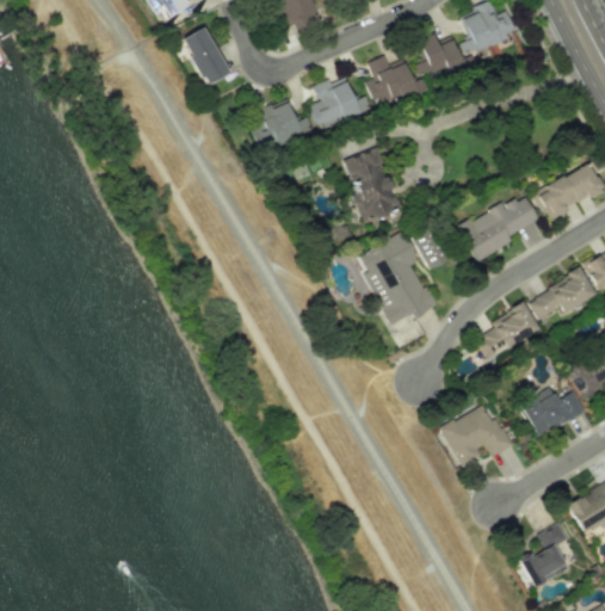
[(190,4),(187,0),(160,0),(172,17),(190,4)]
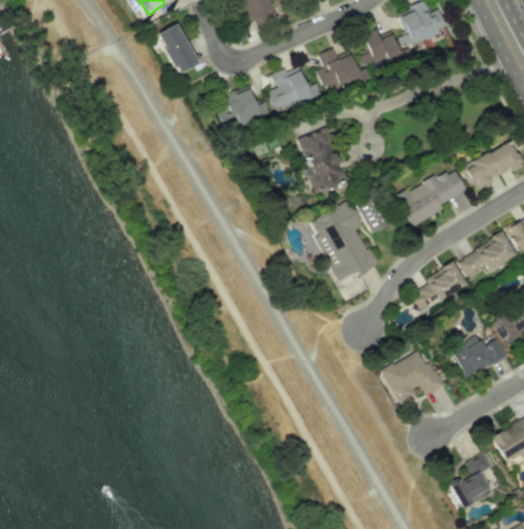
[(241,0),(254,29),(278,18),(269,0),(241,0)]
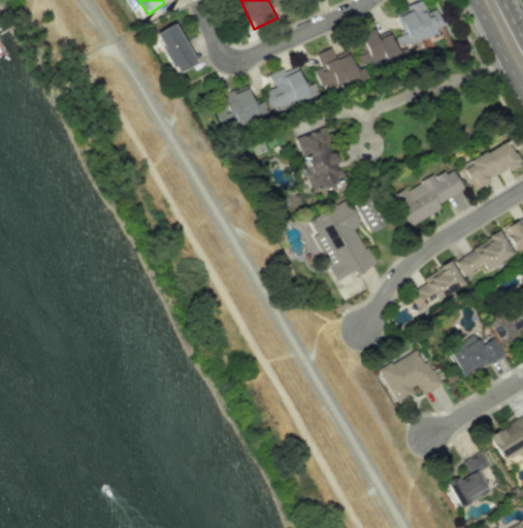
[(442,33),(439,28),(446,27),(439,8),(429,12),(425,0),(422,0),(409,5),(411,9),(399,13),(405,32),(399,34),(402,46),(442,33)]
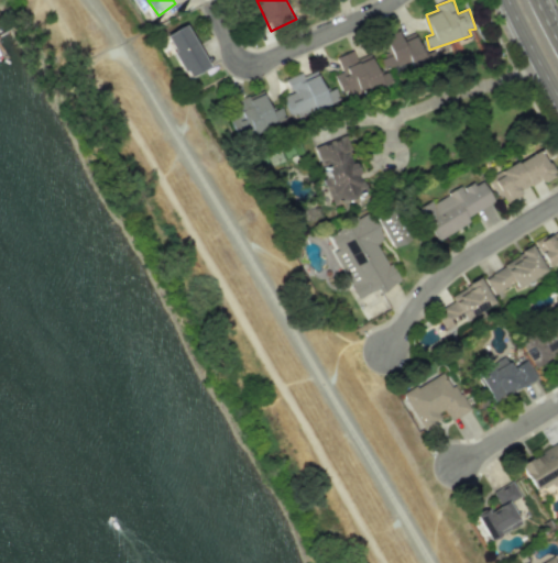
[(214,66),(189,24),(168,35),(193,78),(214,66)]
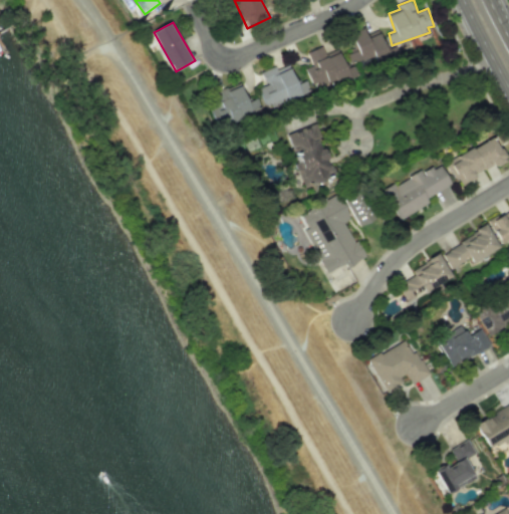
[(354,35),(357,52),(351,53),(352,62),(376,57),(376,60),(389,58),(384,30),(354,35)]
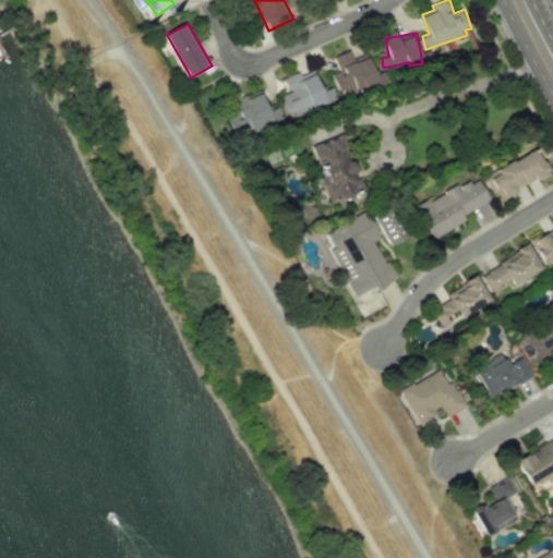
[(357,59),(353,50),(337,57),(343,71),(335,74),(344,96),(381,82),(371,53),(357,59)]
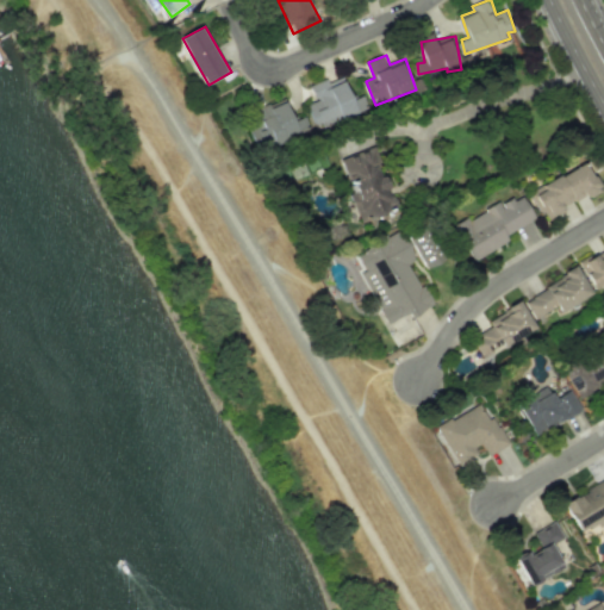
[(313,86),(321,101),(311,105),(319,129),(372,109),(366,95),(355,99),(347,78),(332,83),(331,79),(313,86)]
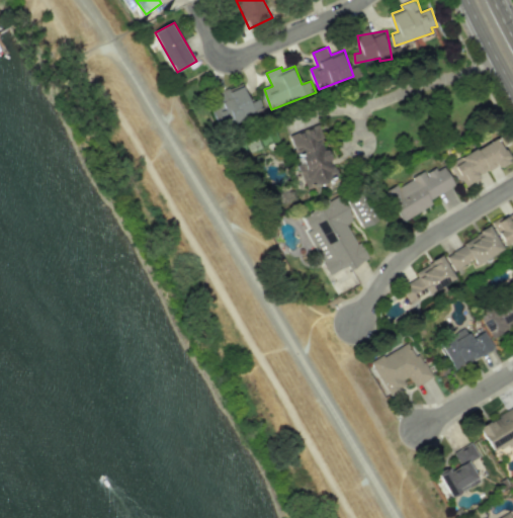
[(250,101),(247,85),(214,93),(222,123),(266,113),(262,98),(250,101)]
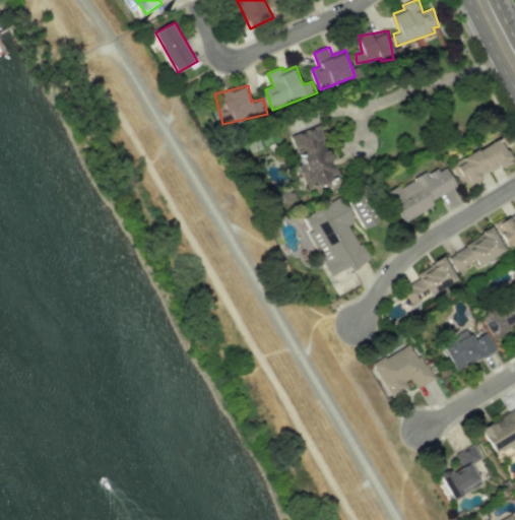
[(293,135),(311,188),(342,177),(339,167),(337,168),(321,125),(293,135)]
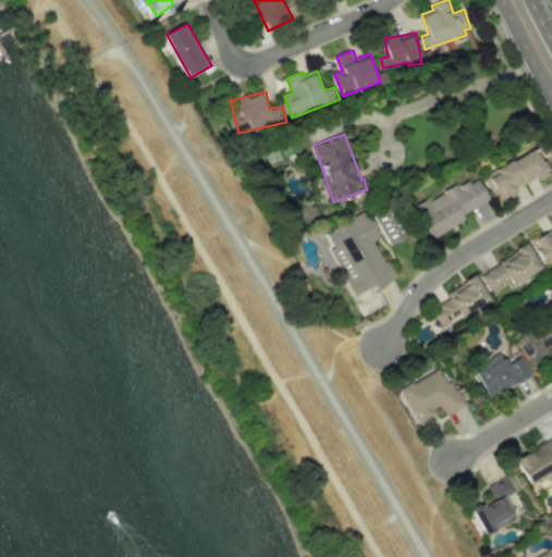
[(519,188),(551,173),(540,149),(488,172),(501,201),(520,193),(519,188)]
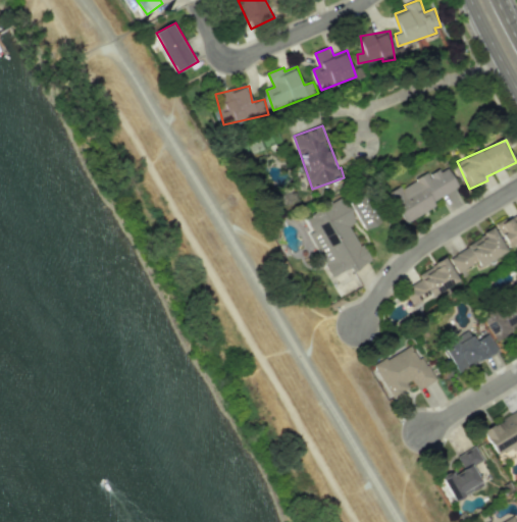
[(461,187),(448,163),(390,196),(405,224),(438,206),(435,201),(461,187)]
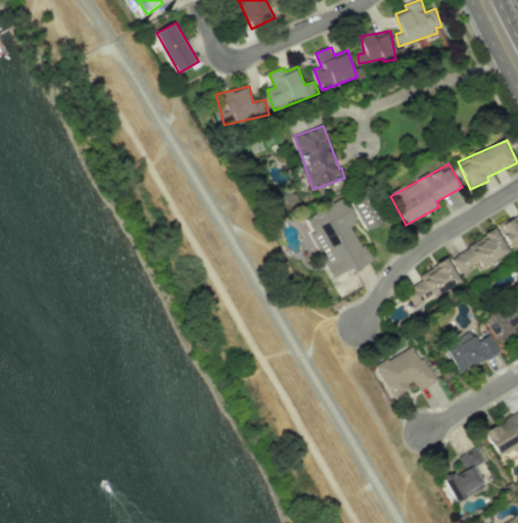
[(384,223),(373,193),(354,200),(365,231),(384,223)]
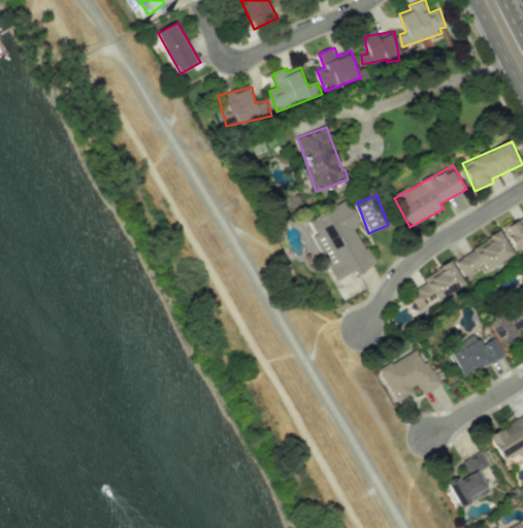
[(339,281),(358,271),(359,274),(378,265),(359,228),(363,225),(350,200),(313,220),(320,234),(317,236),(339,281)]
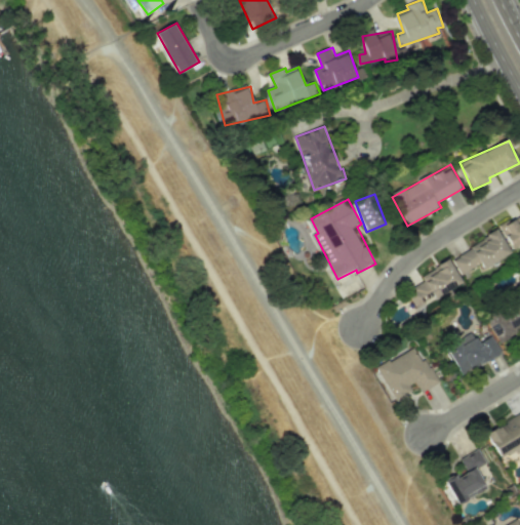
[(519,213),(516,214),(518,218),(504,225),(514,247),(519,244),(519,213)]
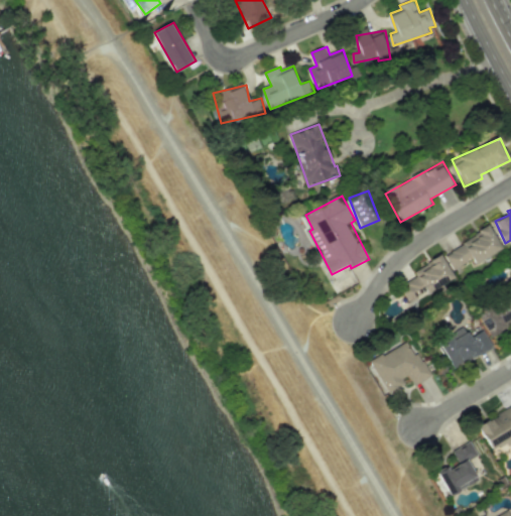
[(476,263),(503,250),(492,228),(446,251),(456,269),(475,259),(476,263)]
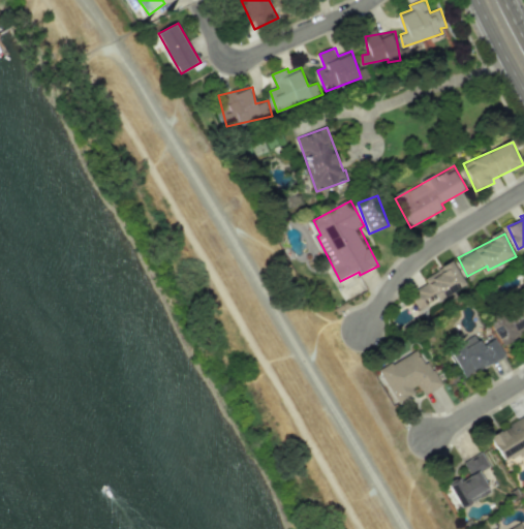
[(467,284),(454,261),(426,278),(429,284),(412,293),(423,311),(467,284)]
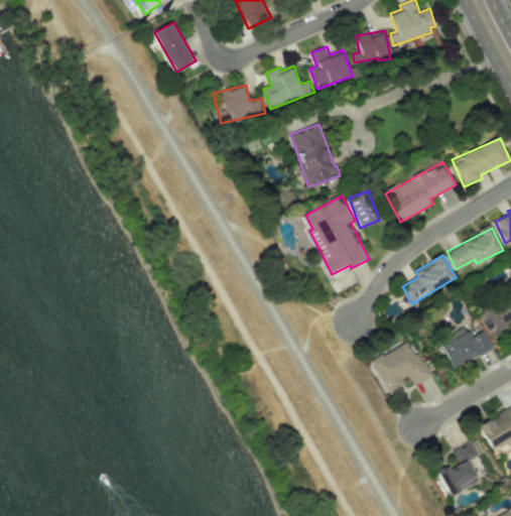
[(510,299),(482,316),(493,337),(510,326),(510,299)]
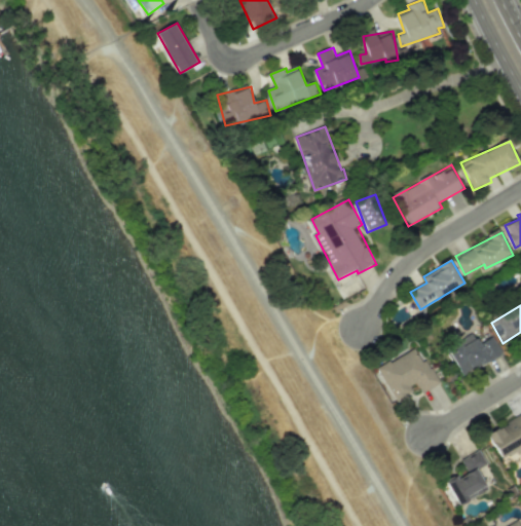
[(495,336),(480,343),(476,335),(450,348),(463,375),(505,353),(495,336)]
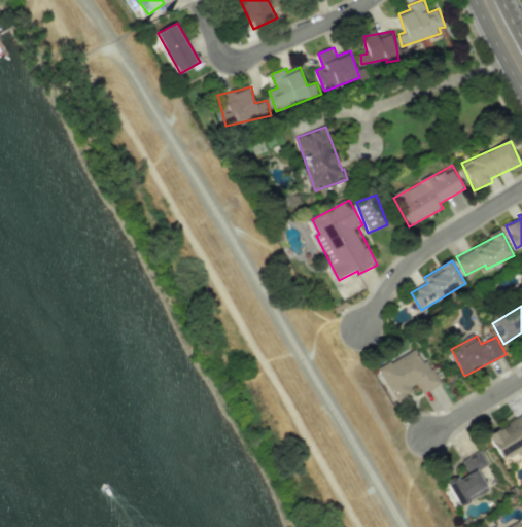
[(441,385),(422,347),(382,367),(399,402),(421,392),(423,394),(441,385)]
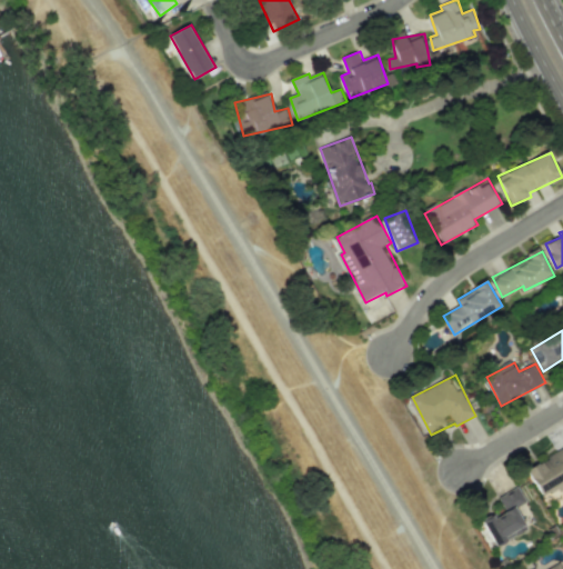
[(543,498),(562,488),(562,449),(528,467),(543,498)]
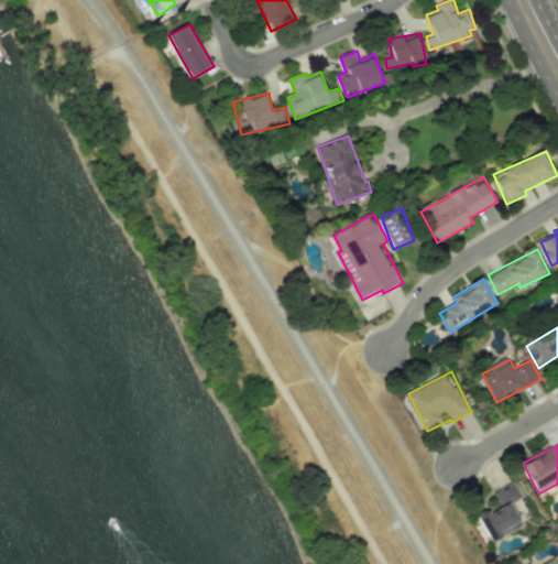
[(492,540),(524,524),(514,502),(524,498),(517,483),(498,491),(505,507),(492,513),(490,509),(480,513),(492,540)]
